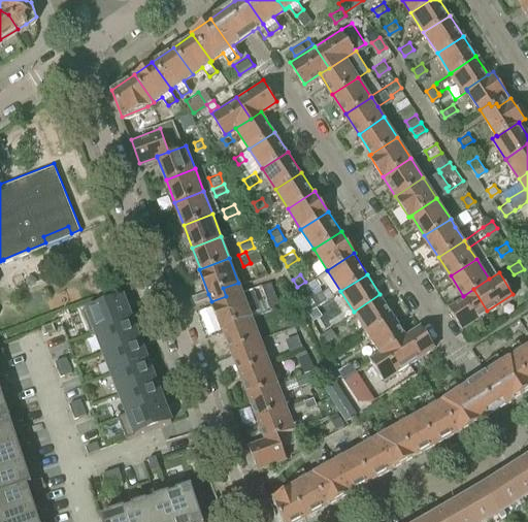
[(279,303),(271,280),(261,283),(270,306),(279,303)]
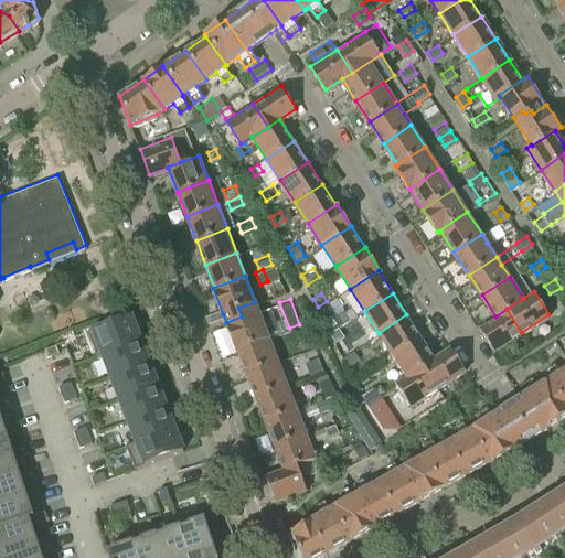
[(318,308),(321,315),(330,331),(343,323),(345,322),(333,302),(332,302),(330,300),(318,308)]
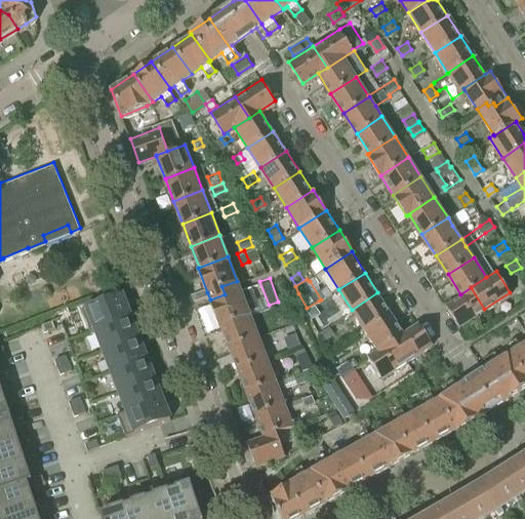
[(219,324),(249,312),(248,309),(258,306),(250,284),(240,288),(237,281),(221,286),(225,294),(210,300),(219,324)]
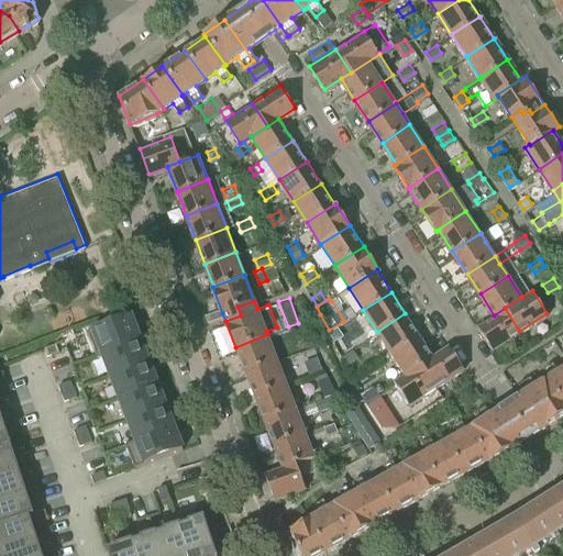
[(519,331),(505,308),(494,315),(477,325),(493,348),(519,331)]
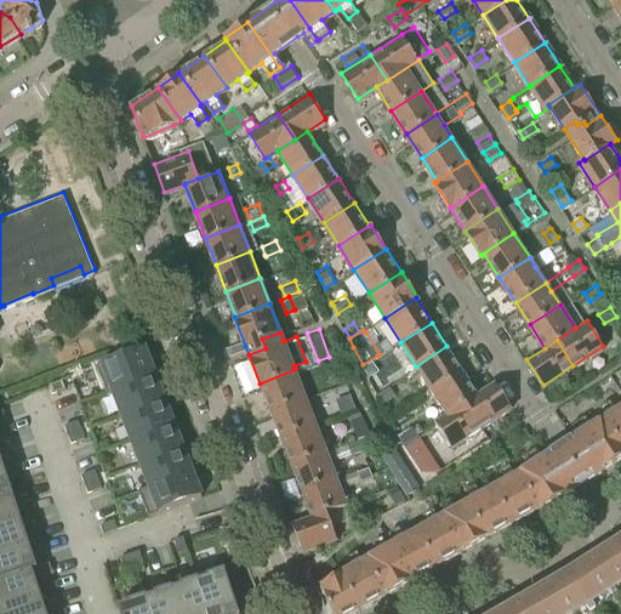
[(107,390),(112,387),(112,386),(153,370),(143,344),(96,362),(107,390)]
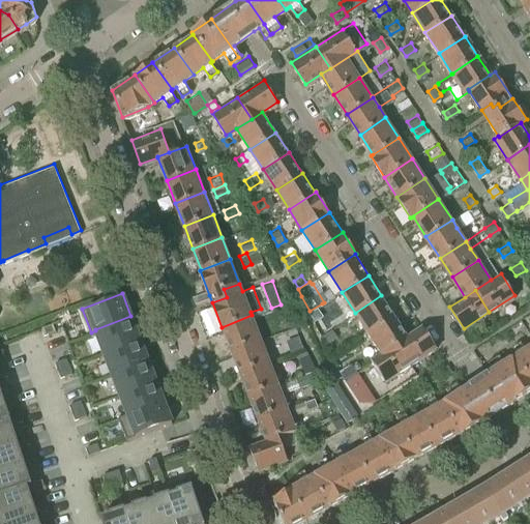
[(355,313),(367,331),(393,315),(381,295),(355,313)]
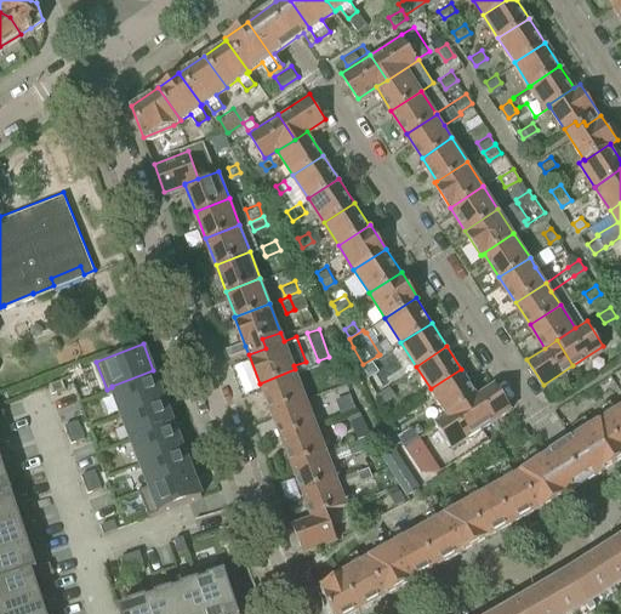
[(332,356),(323,360),(329,373),(339,369),(332,356)]
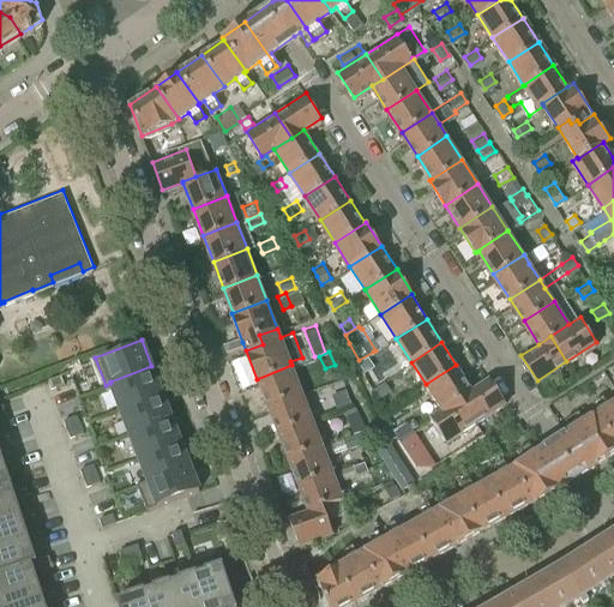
[(367,355),(359,360),(365,370),(373,364),(367,355)]
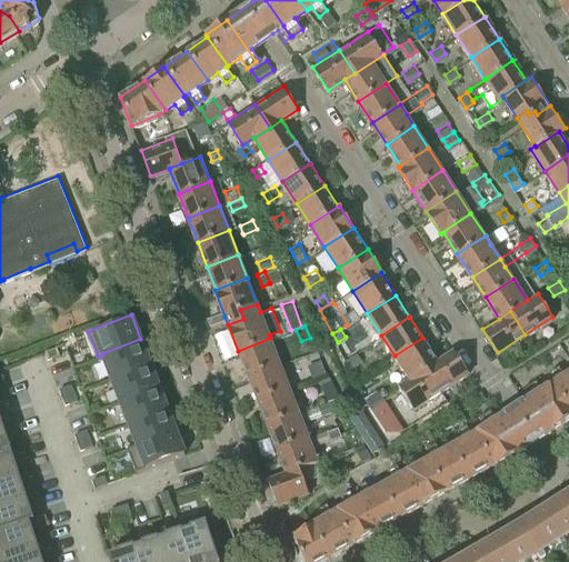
[(280,362),(270,338),(238,351),(239,351),(249,374),(280,362)]
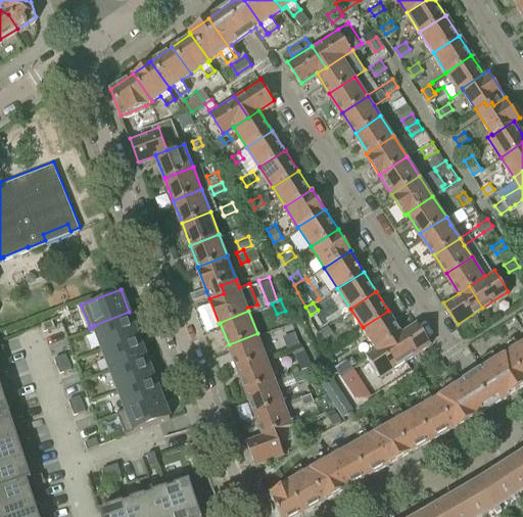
[(401,330),(388,311),(363,327),(376,346),(390,337),(401,330)]
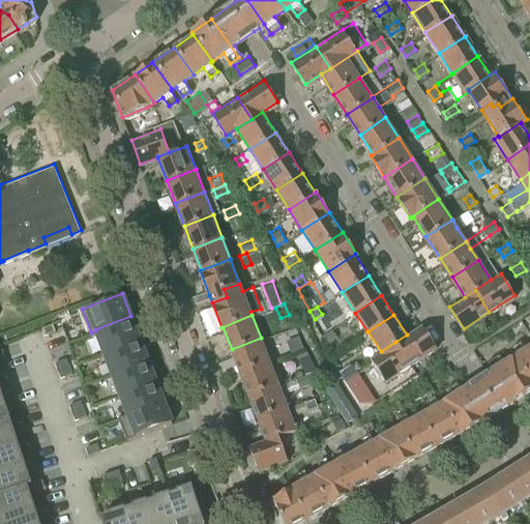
[(104,350),(139,337),(130,316),(95,329),(95,330),(104,350)]
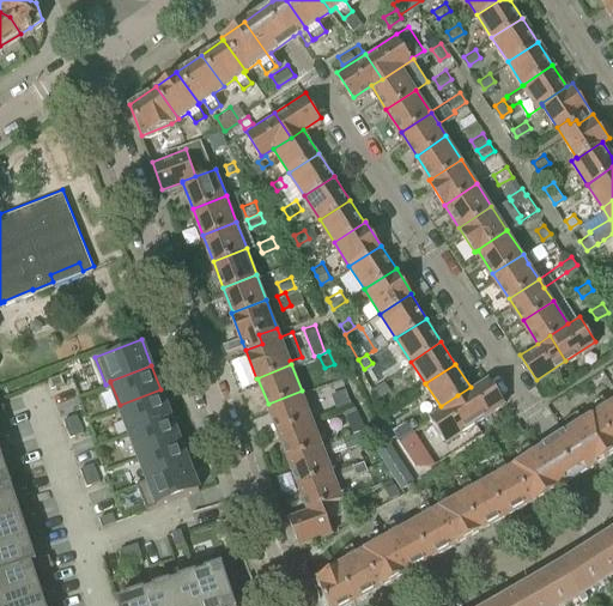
[(48,376),(50,385),(65,380),(61,371),(48,376)]
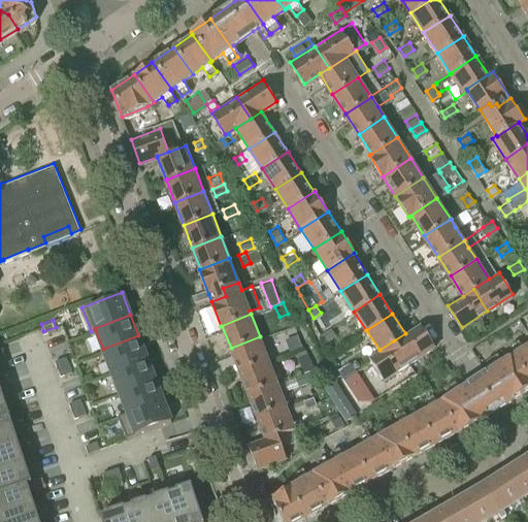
[(421,323),(405,333),(394,340),(408,362),(434,345),(421,323)]
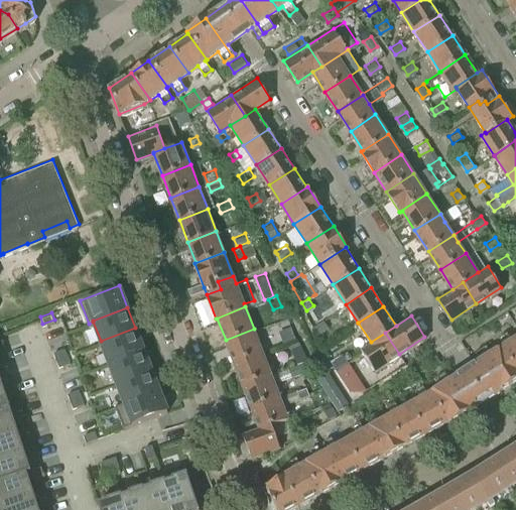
[(318,332),(328,326),(323,317),(313,325),(318,332)]
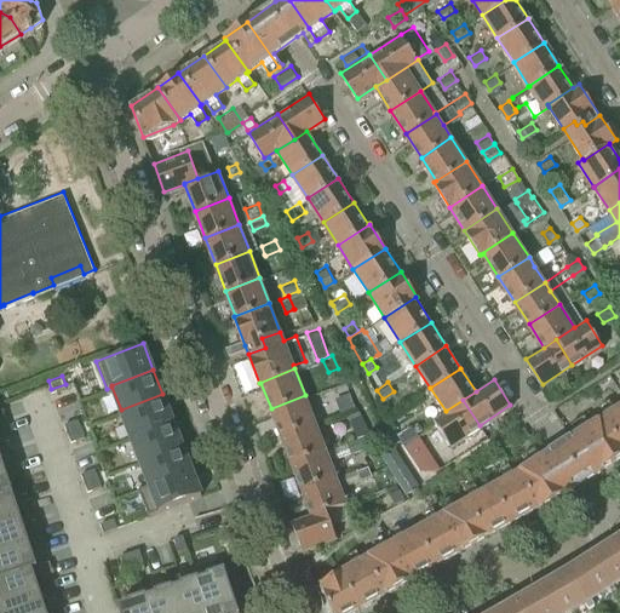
[(354,404),(348,389),(333,395),(339,408),(354,404)]
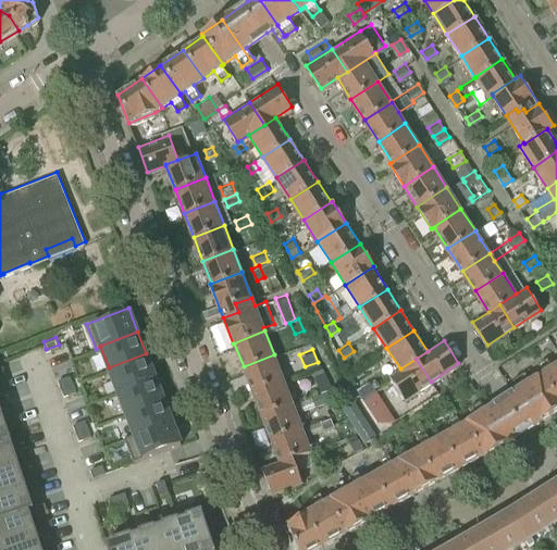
[(146,353),(109,367),(116,389),(155,375),(146,353)]
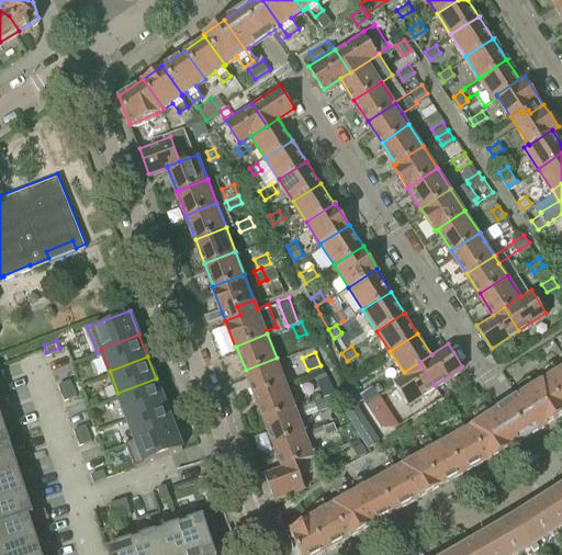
[(246,370),(255,395),(285,383),(277,358),(246,370)]
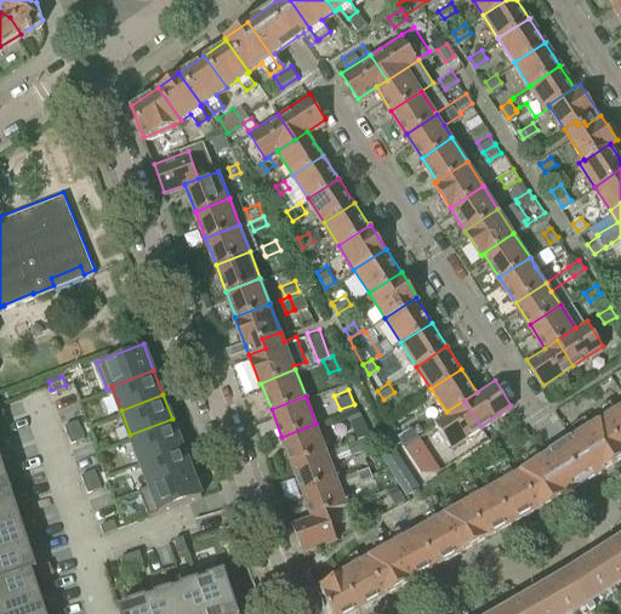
[(573,422),(579,433),(602,468),(620,455),(620,405),(616,409),(609,398),(600,404),(608,415),(592,425),(585,414),(573,422)]
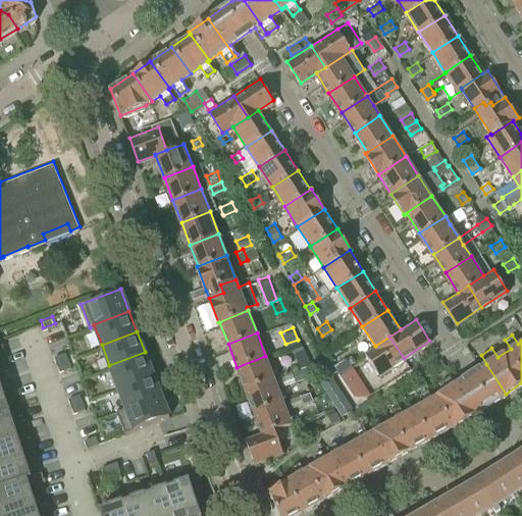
[(379,374),(404,358),(389,337),(375,346),(365,353),(379,374)]
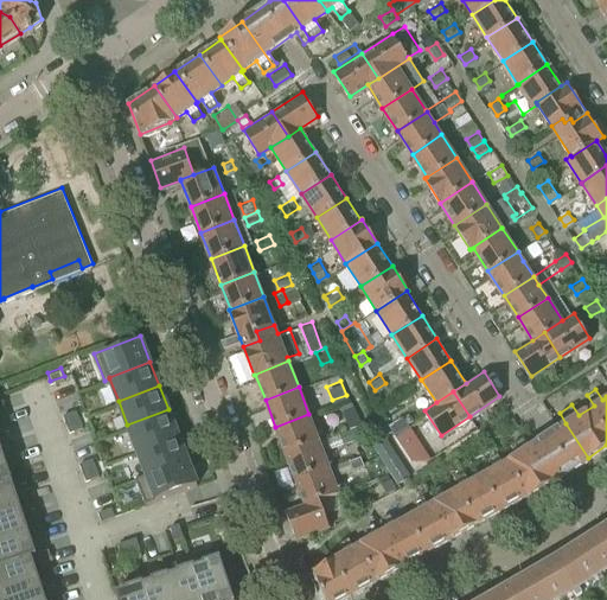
[(349,425),(351,425),(362,419),(351,400),(342,404),(343,409),(342,409),(349,425)]
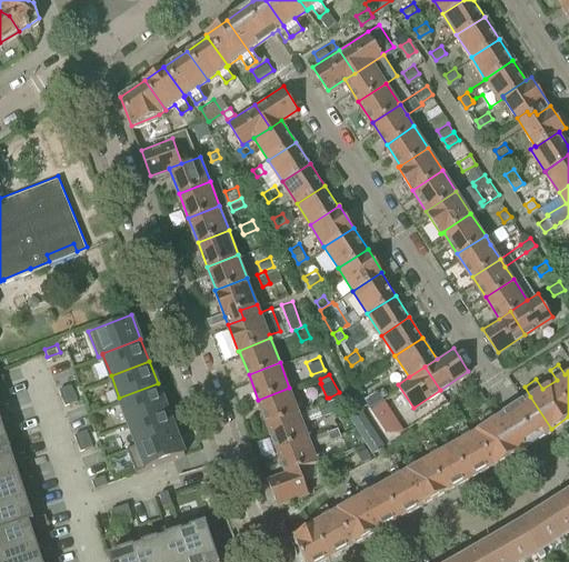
[(61,394),(75,390),(71,382),(59,387),(61,394)]
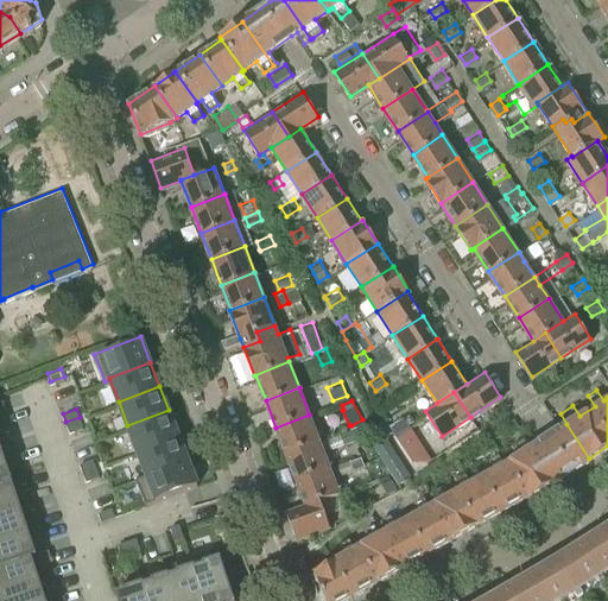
[(169,410),(127,425),(137,449),(178,434),(169,410)]
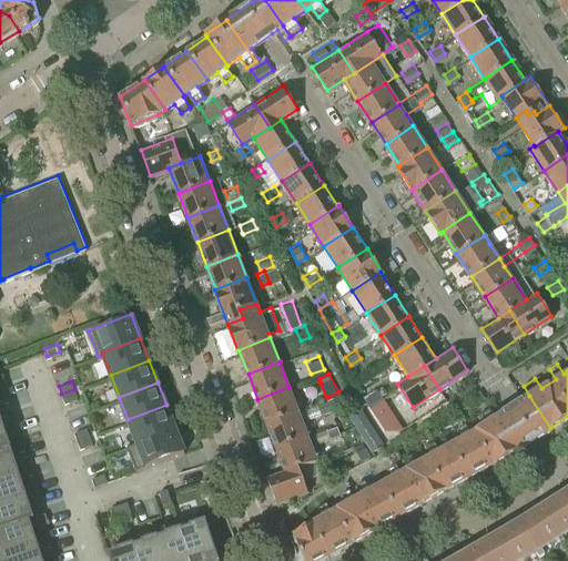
[(267,422),(298,411),(288,387),(257,399),(267,422)]
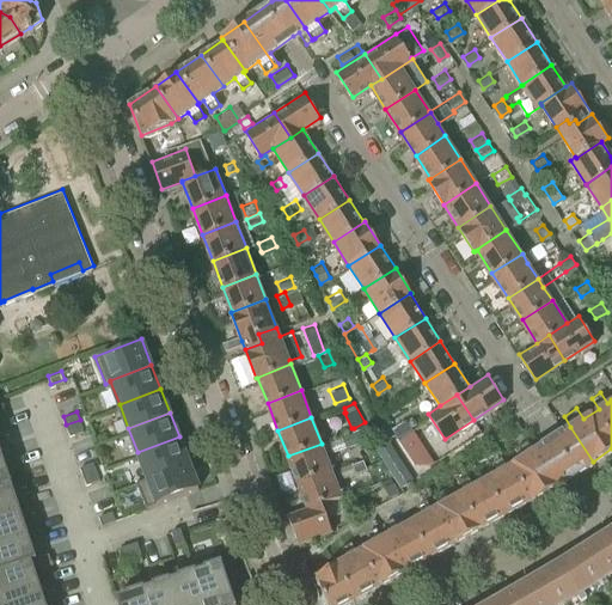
[(407,417),(392,426),(398,435),(411,427),(412,427),(407,417)]
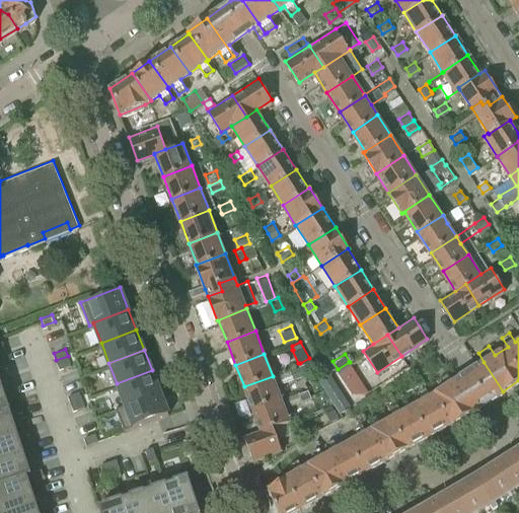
[(68,356),(56,360),(59,367),(70,363),(68,356)]
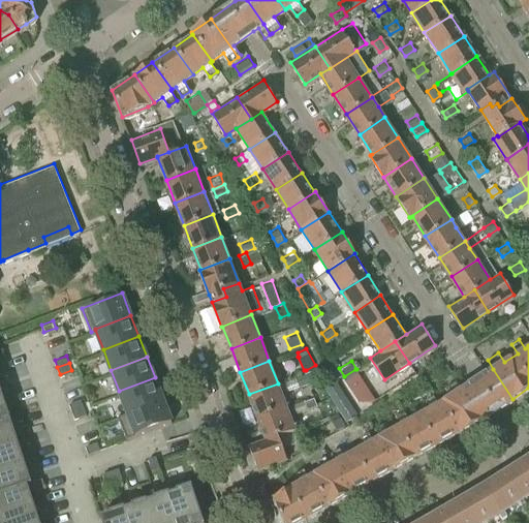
[(344,376),(359,400),(375,400),(355,369),(344,376)]
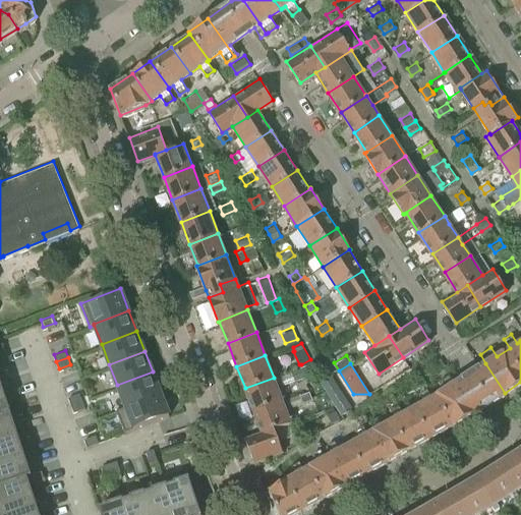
[(474,412),(496,399),(505,393),(485,363),(468,375),(455,383),(474,412)]
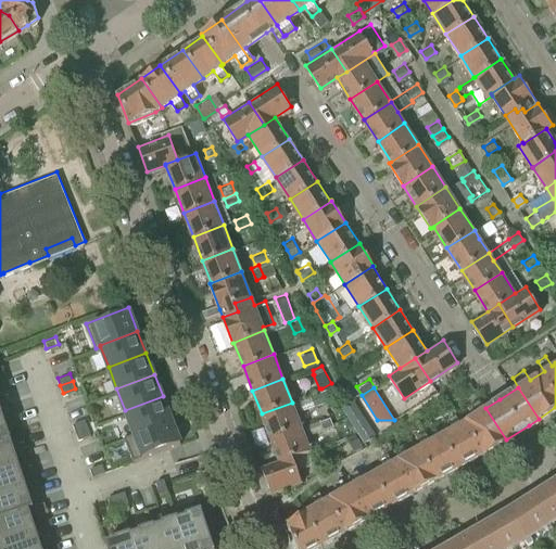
[(311,394),(314,403),(326,398),(323,390),(311,394)]
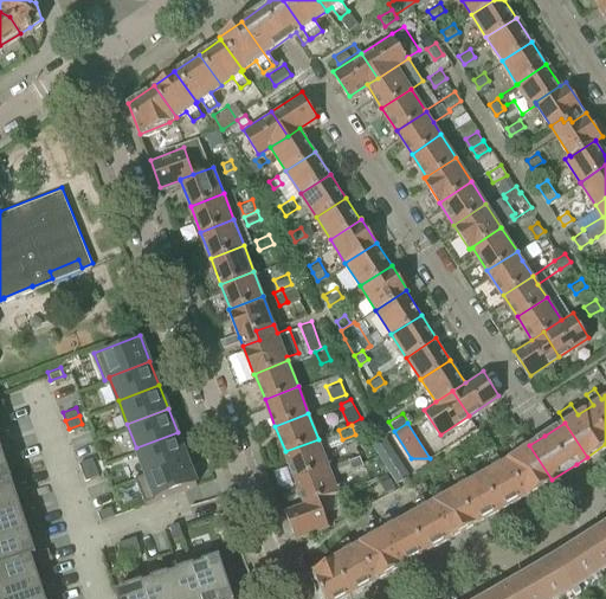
[(410,471),(384,431),(369,439),(397,480),(410,471)]
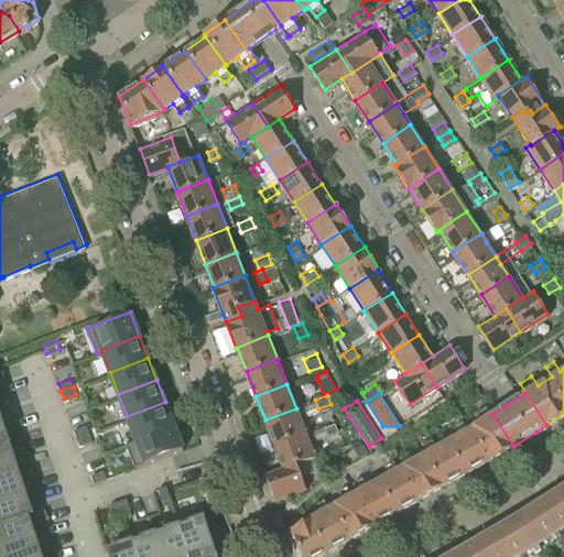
[(165,402),(127,416),(134,437),(136,439),(173,424),(165,402)]
